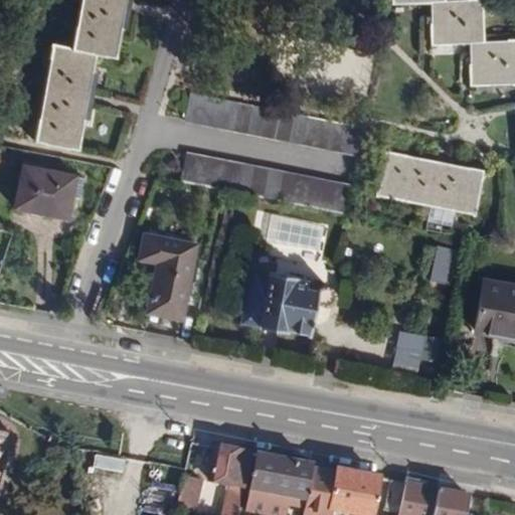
[(80,0),(72,48),(52,45),(35,142),(77,149),(87,99),(95,54),(115,58),(124,6),(125,0),(80,0)]
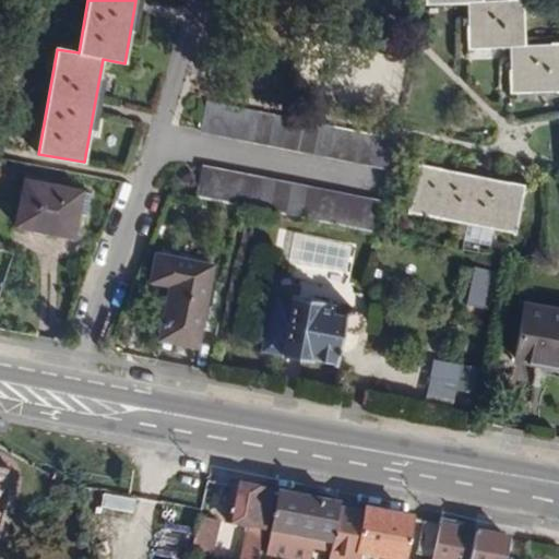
[(424,0),(425,3),(465,2),(466,48),(508,47),(509,93),(558,92),(558,45),(522,46),(520,0),(513,0),(479,1),(479,0),(424,0)]
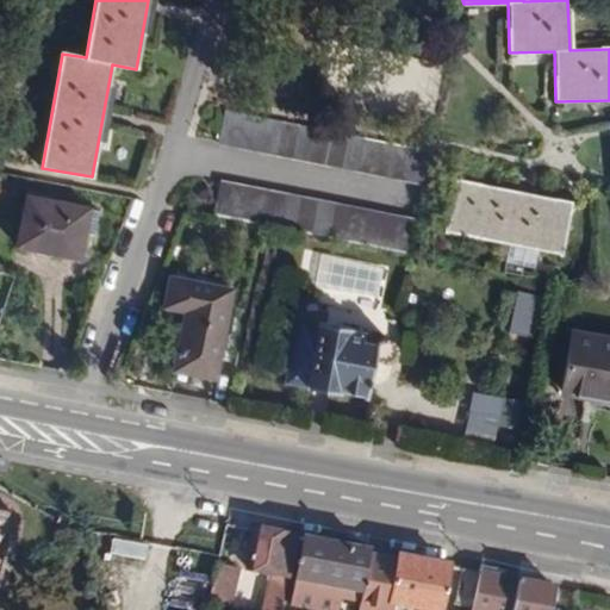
[(422,182),(427,151),(224,112),(218,143),(422,182)]
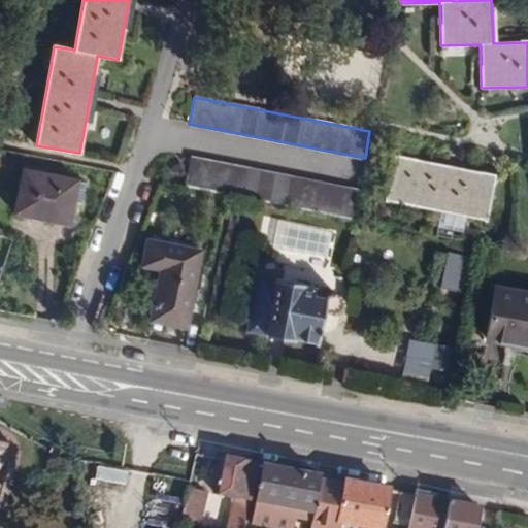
[(493,176),(393,157),(385,201),(485,220),(493,176)]
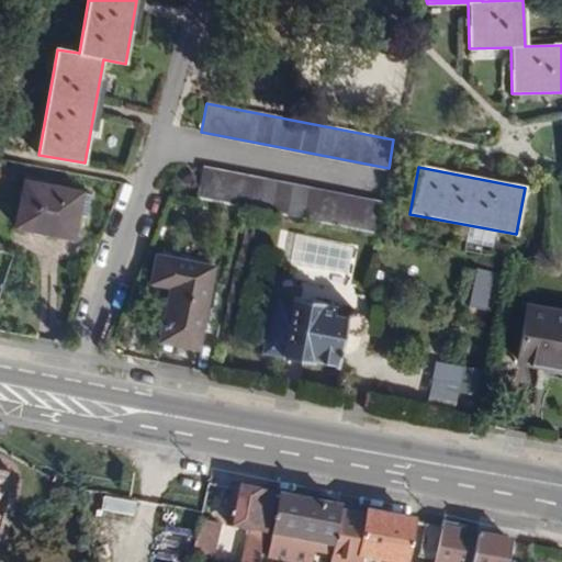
[(201,169),(197,199),(240,208),(375,234),(381,204),(201,169)]
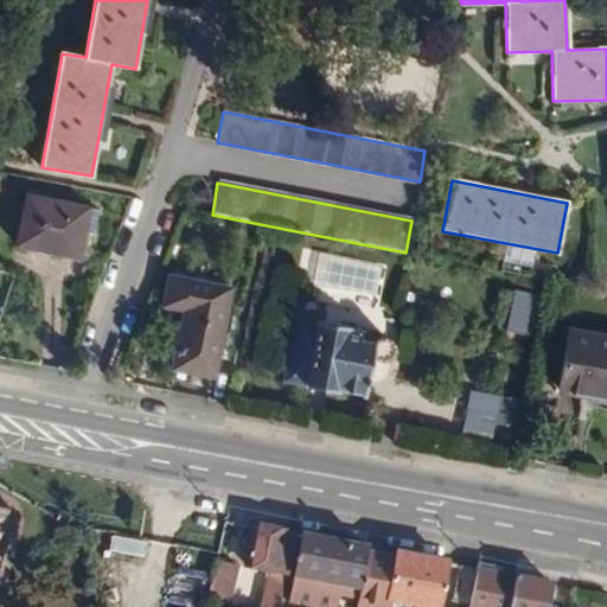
[(94,235),(98,210),(25,196),(17,246),(80,257),(84,232),(94,235)]
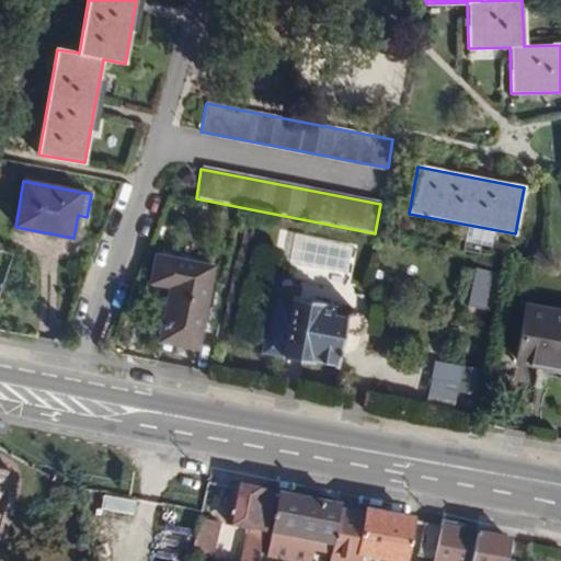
[(197,348),(213,267),(156,256),(152,283),(170,287),(160,342),(197,348)]
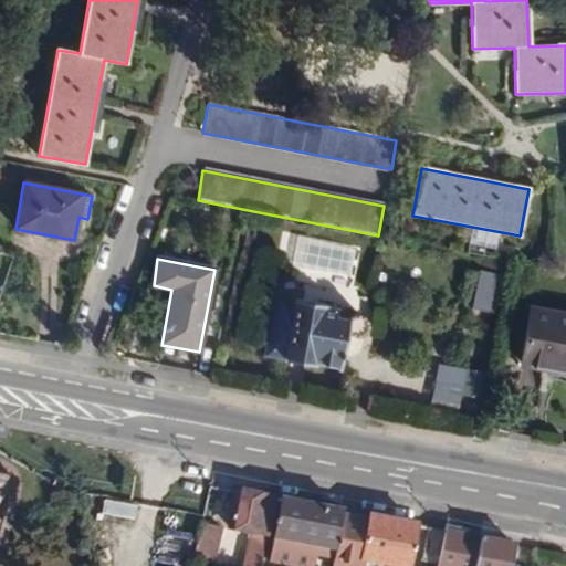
[(472,270),(467,307),(488,310),(493,273),(472,270)]
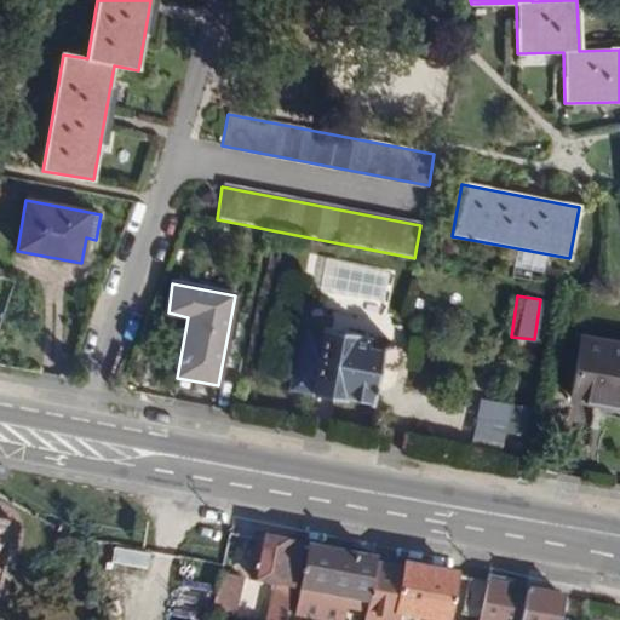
[(303,327),(292,391),(345,401),(345,399),(373,402),(379,363),(383,367),(388,369),(394,369),(397,368),(399,367),(400,367),(402,361),(402,355),(401,351),(395,346),(392,345),(386,346),(382,350),(367,348),(368,338),(303,327)]
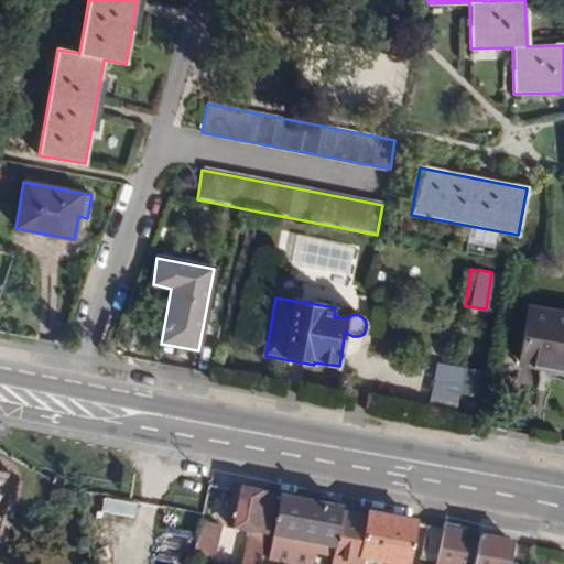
[(563,369),(563,315),(529,310),(521,361),(563,369)]
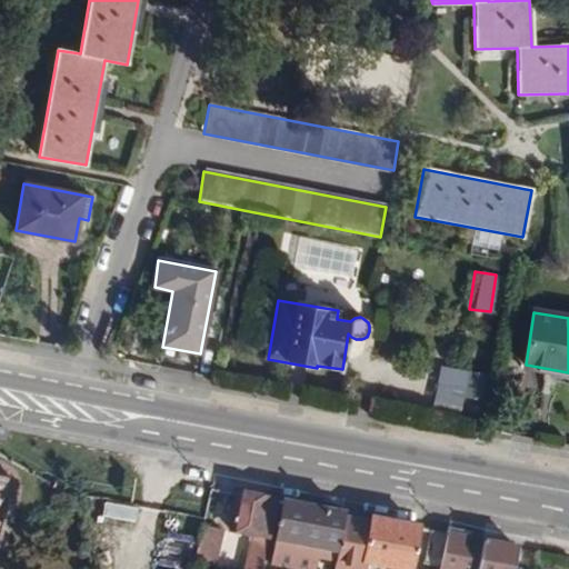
[(458,396),(473,399),(479,373),(463,370),(458,396)]
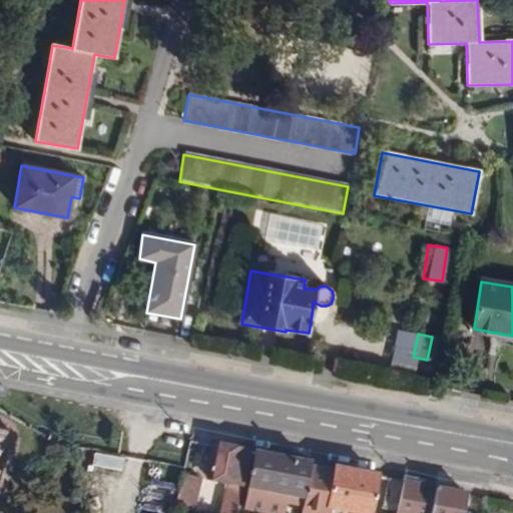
[(236,512),(249,454),(219,448),(213,482),(228,486),(228,490),(225,492),(220,512),(236,512)]
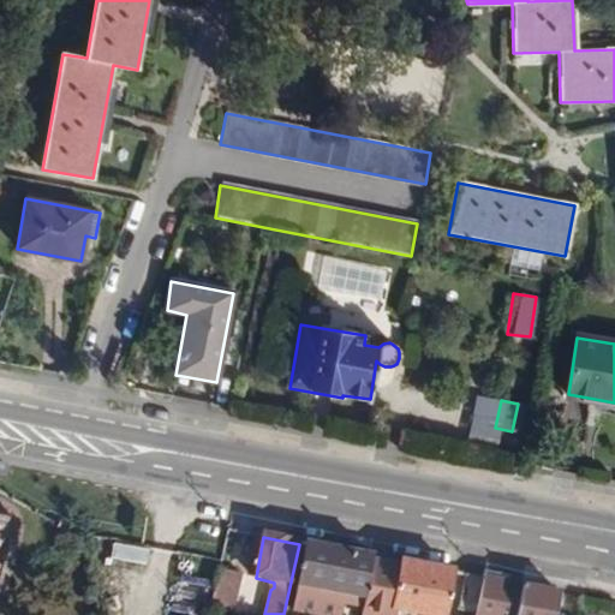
[(144,569),(148,550),(109,543),(106,562),(144,569)]
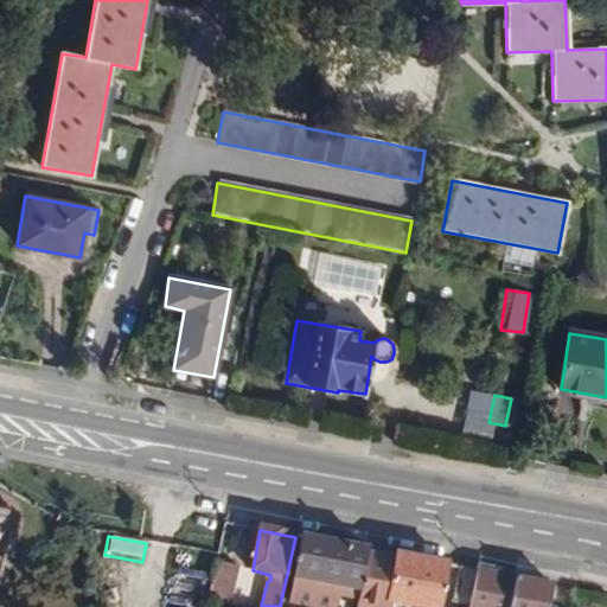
[(366,550),(304,538),(296,579),(358,590),(366,550)]
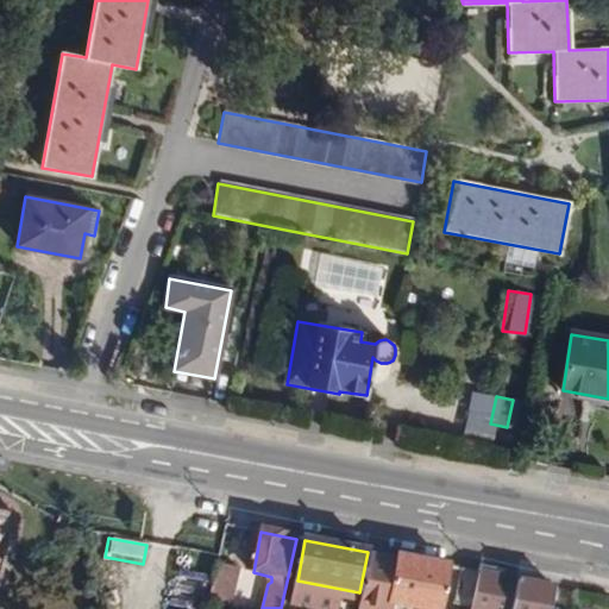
[(368,552),(359,592),(358,598),(412,608),(444,608),(452,569),(368,552)]
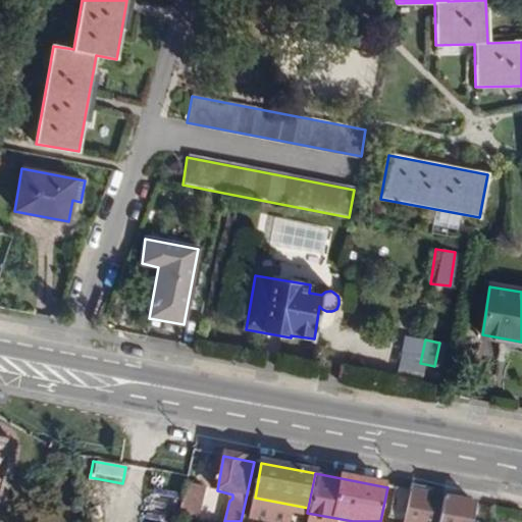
[(149,476),(146,502),(171,505),(174,479),(149,476)]
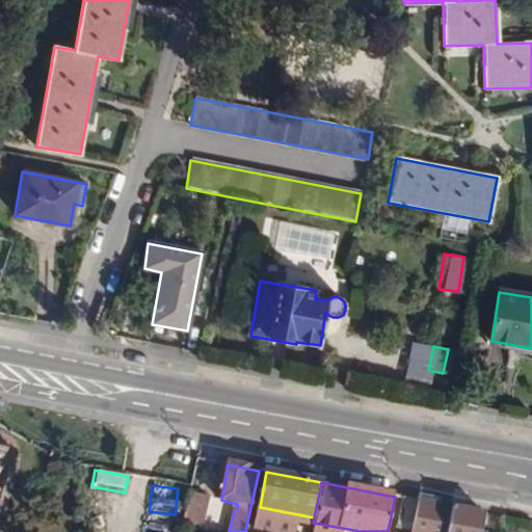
[(200,531),(208,497),(189,493),(181,529),(192,531),(200,531)]
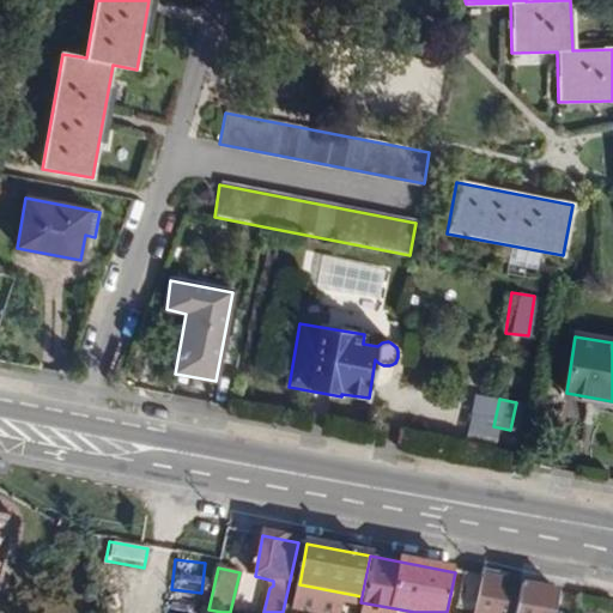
[(481,578),(466,575),(461,604),(475,606),(481,578)]
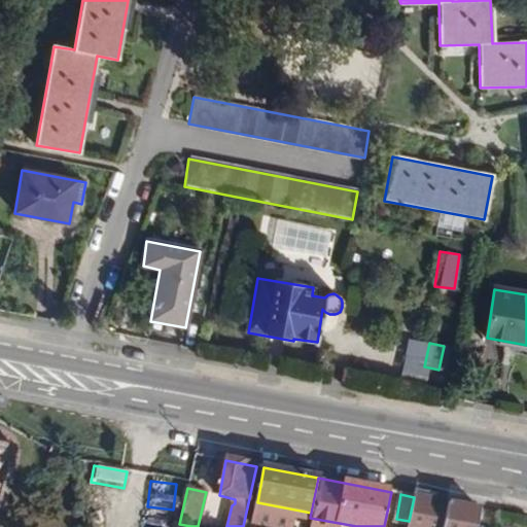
[(414,497),(409,521),(408,526),(442,526),(448,503),(414,497)]
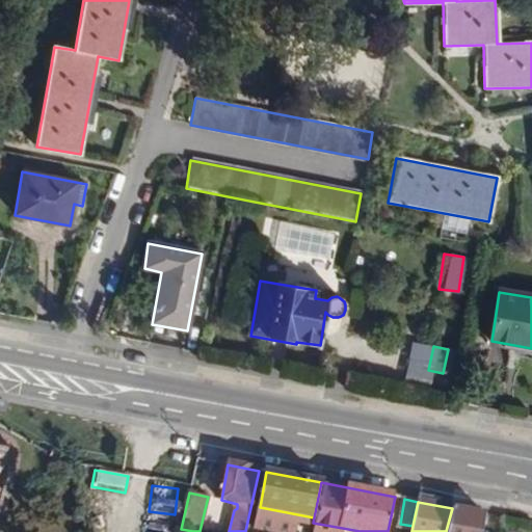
[(480,531),(485,514),(452,508),(446,531),(480,531)]
